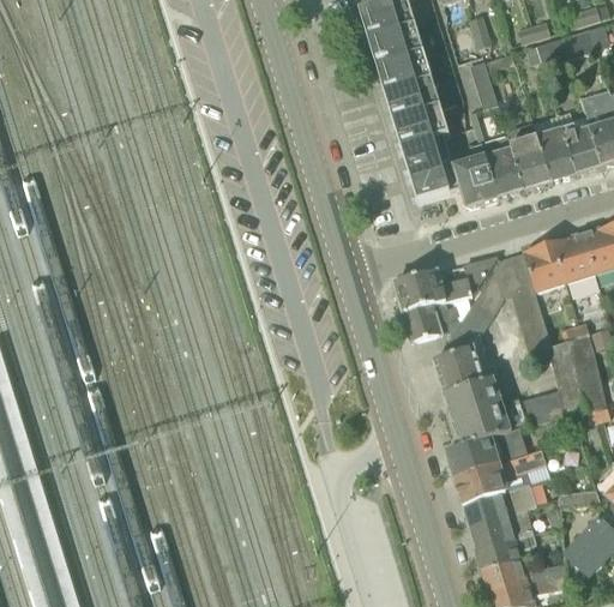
[(357,0),(361,10),(359,10),(417,202),(461,188),(461,190),(462,190),(455,164),(445,134),(450,133),(410,0),(357,0)]
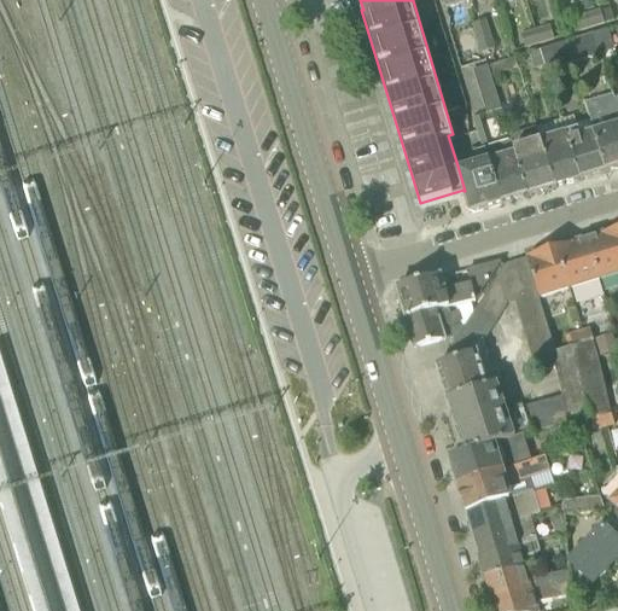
[(590,23),(605,18),(601,5),(587,9),(590,23)]
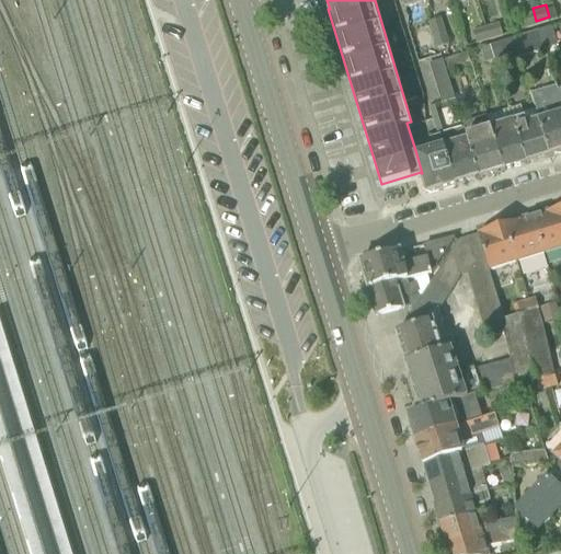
[(523,25),(536,21),(533,8),(519,12),(523,25)]
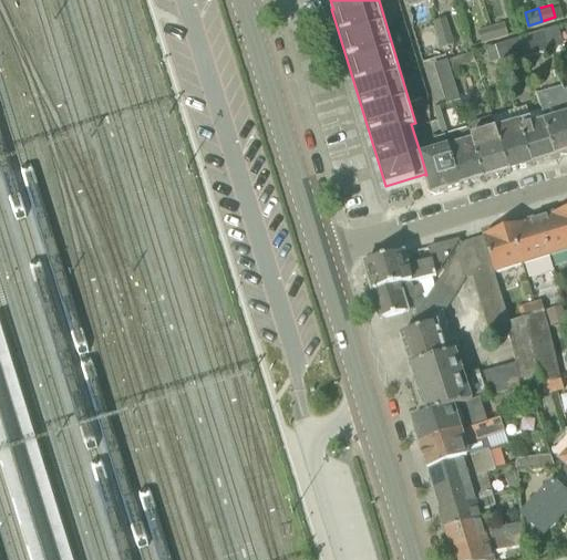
[(437,31),(450,27),(446,13),(433,18),(437,31)]
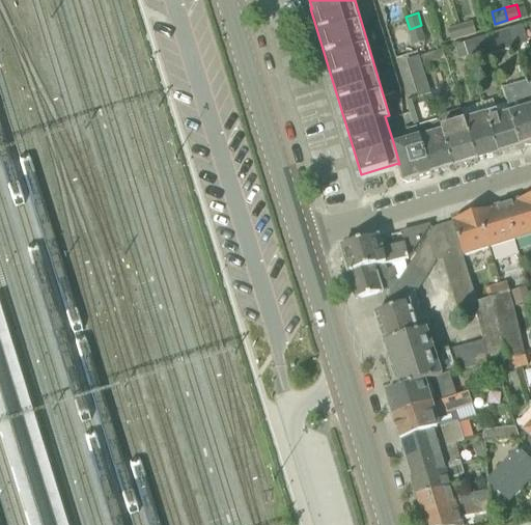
[(464,32),(476,29),(473,17),(460,21),(464,32)]
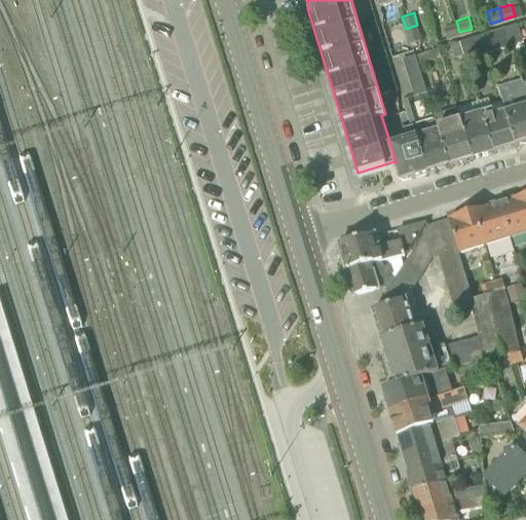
[(447,36),(459,32),(456,21),(444,25),(447,36)]
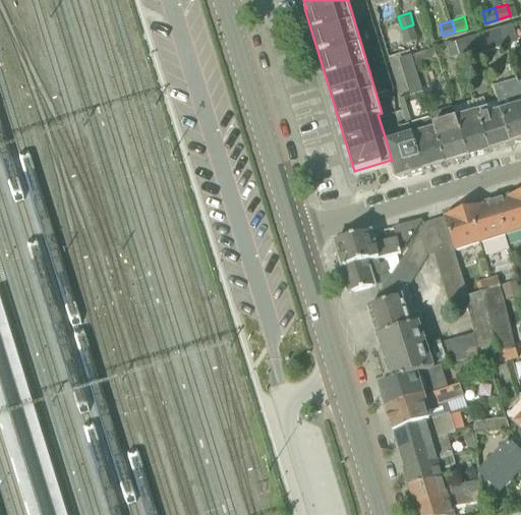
[(506,42),(518,38),(513,20),(501,23),(506,42)]
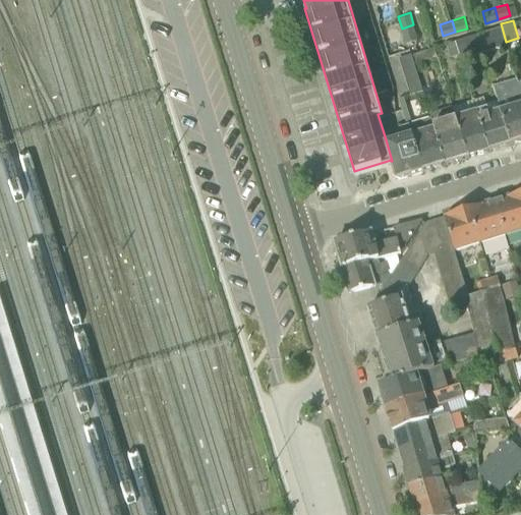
[(501,23),(476,32),(482,49),(506,42),(501,23)]
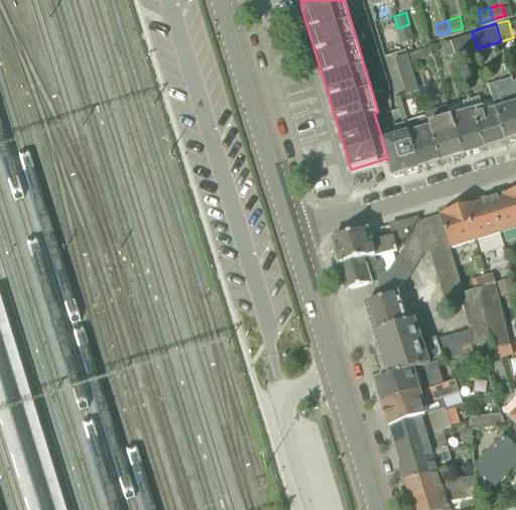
[(413,36),(409,24),(398,28),(402,40),(413,36)]
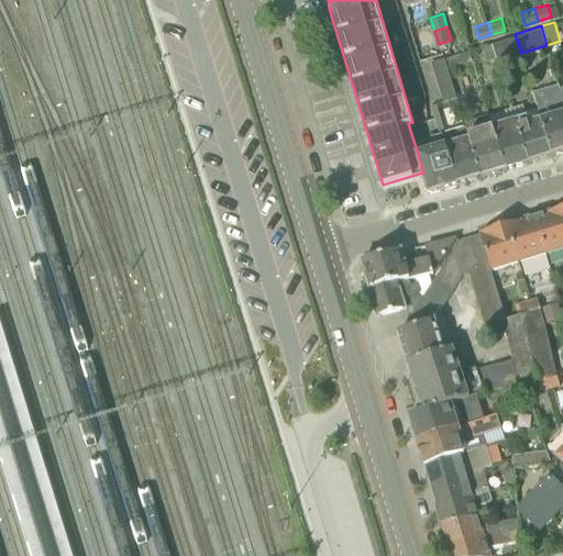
[(499,60),(521,53),(515,34),(492,41),(496,55),(498,60),(499,60)]
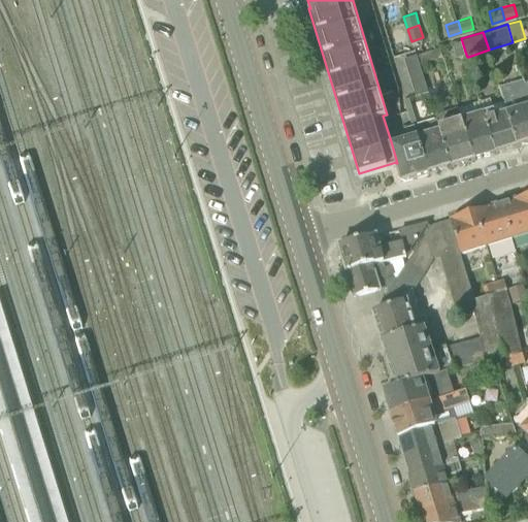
[(465,52),(461,38),(453,41),(457,55),(465,52)]
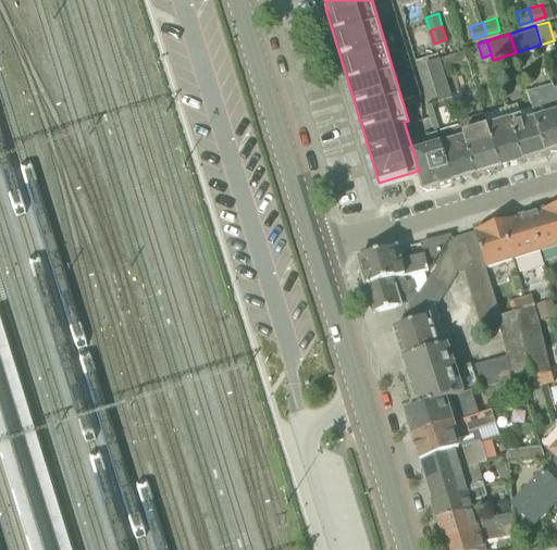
[(441,54),(444,64),(468,57),(466,47),(441,54)]
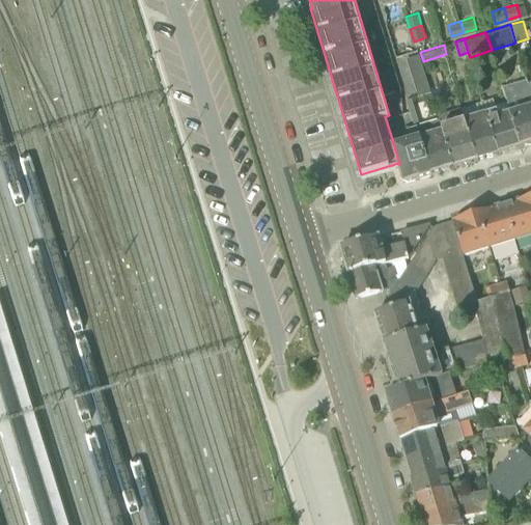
[(417,95),(428,91),(417,53),(404,57),(417,95)]
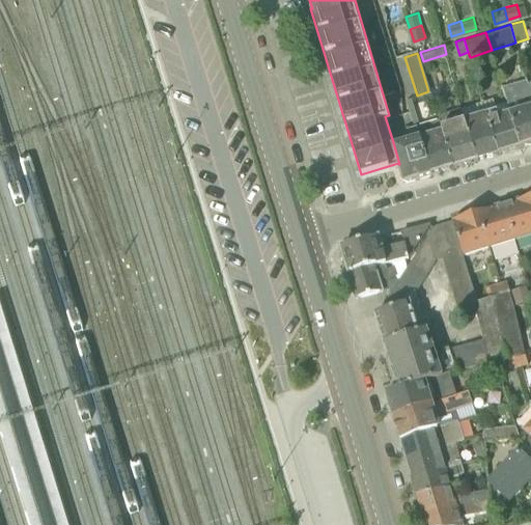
[(521,144),(530,140),(530,90),(525,68),(510,73),(520,106),(510,109),(521,144)]
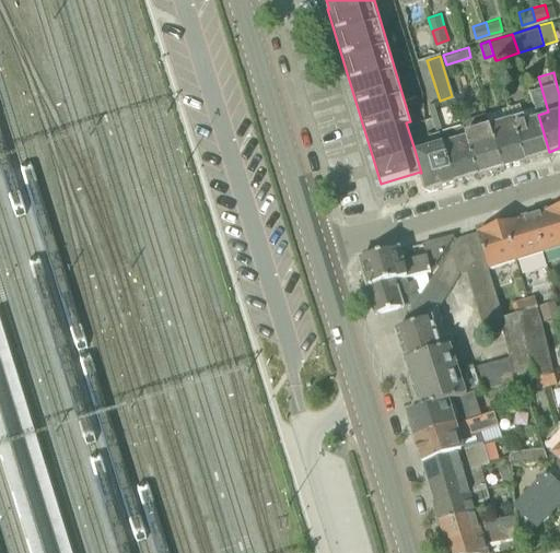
[(525,160),(549,152),(538,115),(535,103),(522,106),(521,101),(509,104),(511,107),(510,108),(525,160)]
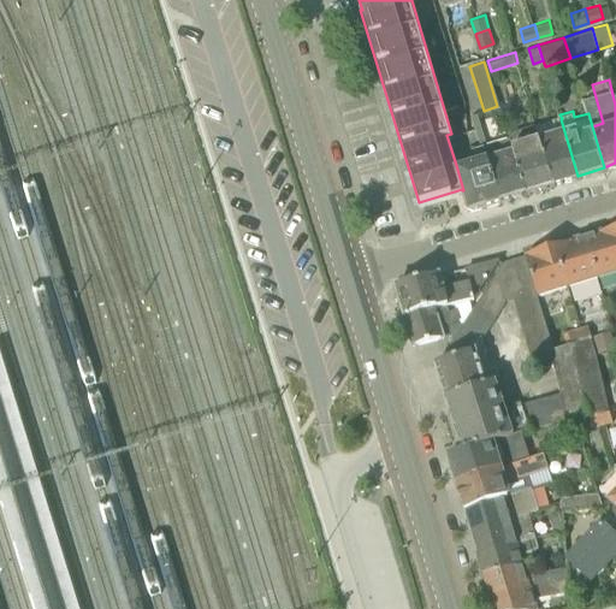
[(554,183),(578,176),(561,119),(537,126),(554,183)]
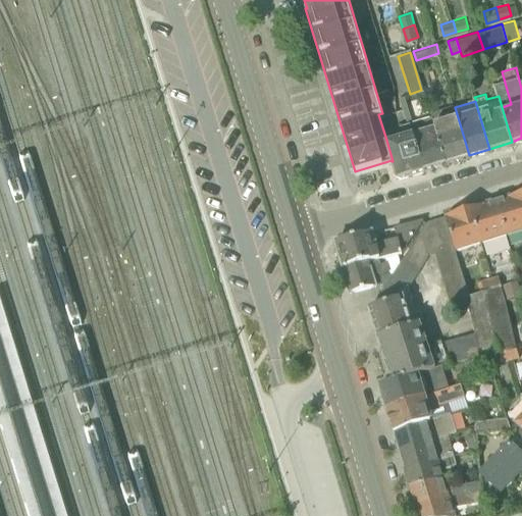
[(447,161),(469,155),(455,107),(454,107),(453,105),(431,112),(432,115),(447,161)]
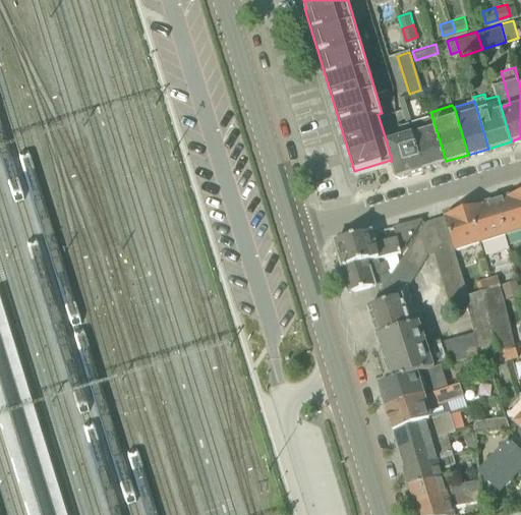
[(423,168),(446,161),(431,115),(409,121),(423,168)]
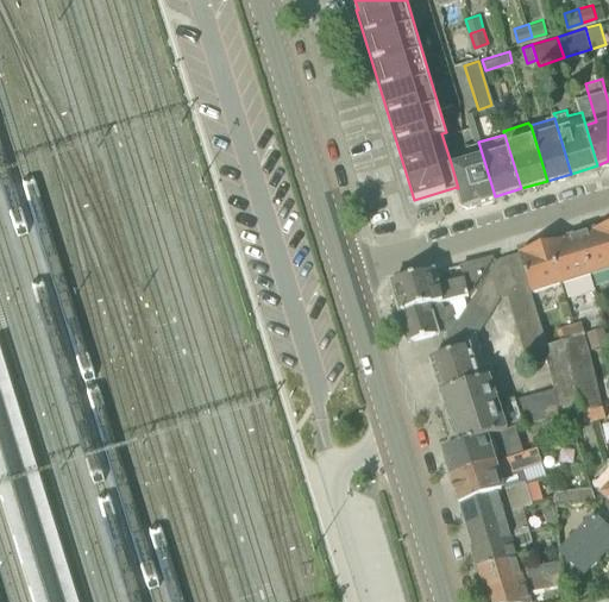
[(463,206),(495,196),(478,142),(476,143),(475,140),(465,143),(470,157),(451,163),(458,188),(463,206)]
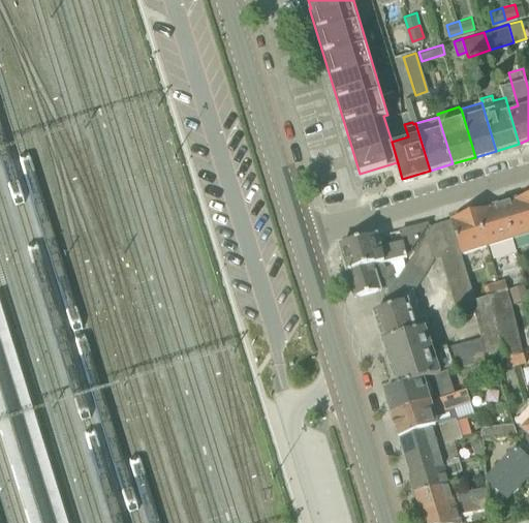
[(514,236),(528,231),(528,196),(528,192),(502,201),(514,236)]
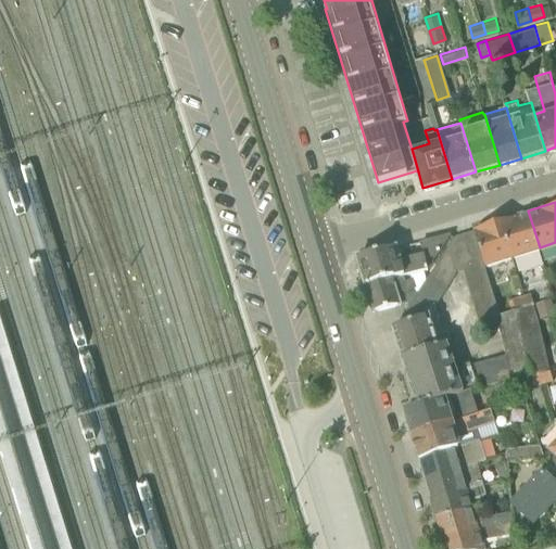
[(514,256),(540,247),(528,211),(502,219),(514,256)]
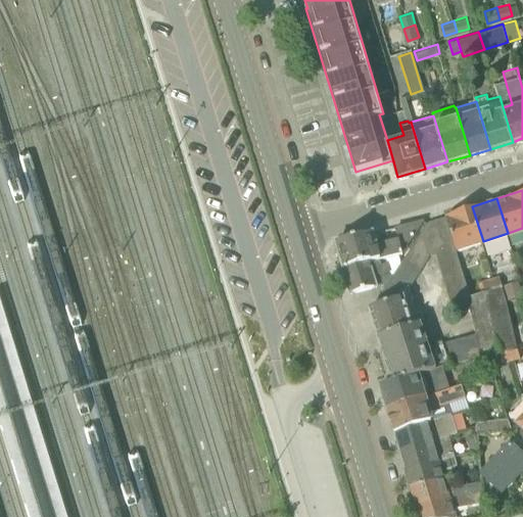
[(457,249),(483,241),(472,206),(445,214),(455,242),(457,249)]
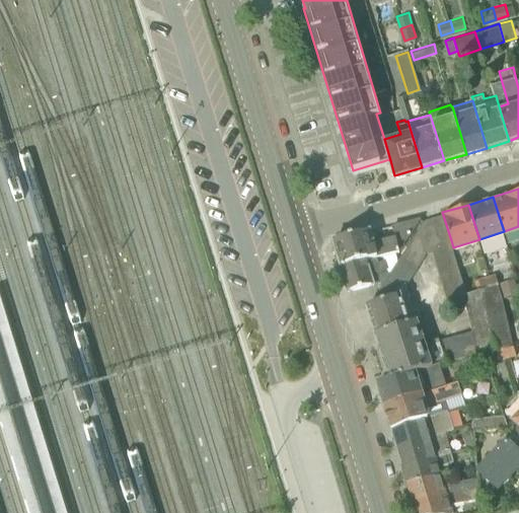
[(432,246),(451,240),(442,212),(425,217),(412,237),(427,247),(432,246)]
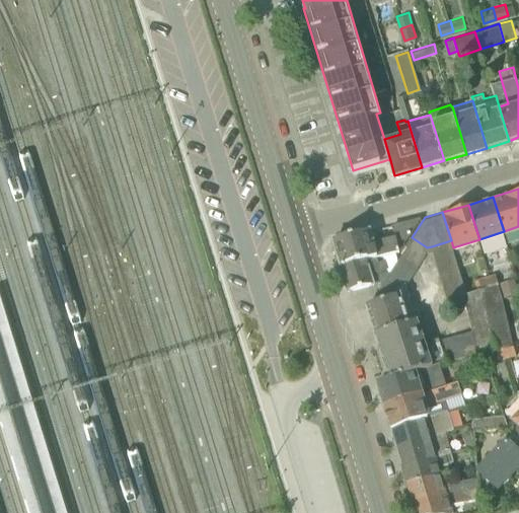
[(371,271),(372,270),(388,267),(385,257),(381,259),(380,254),(400,249),(400,248),(421,217),(420,216),(392,223),(395,234),(378,238),(375,227),(339,237),(335,244),(348,288),(374,281),(371,271)]
